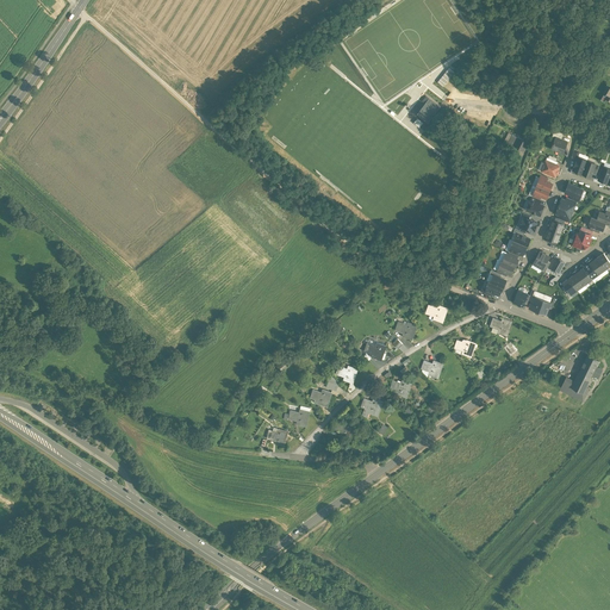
[(429,99),(428,101),(424,99),(417,109),(419,111),(418,113),(428,122),(439,106),(429,99)]
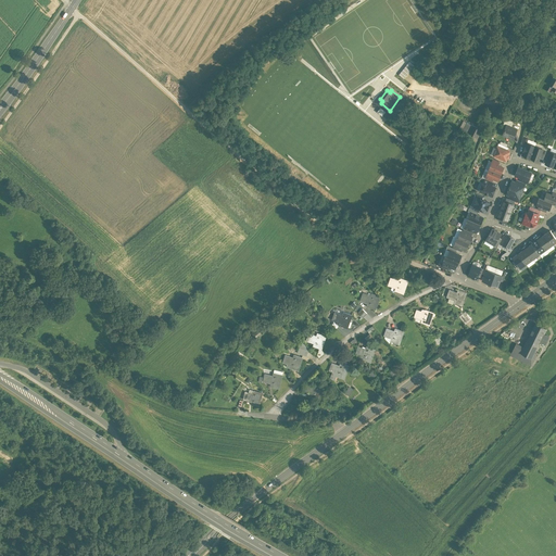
[(472,126),(467,123),(463,130),(468,134),(472,126)]
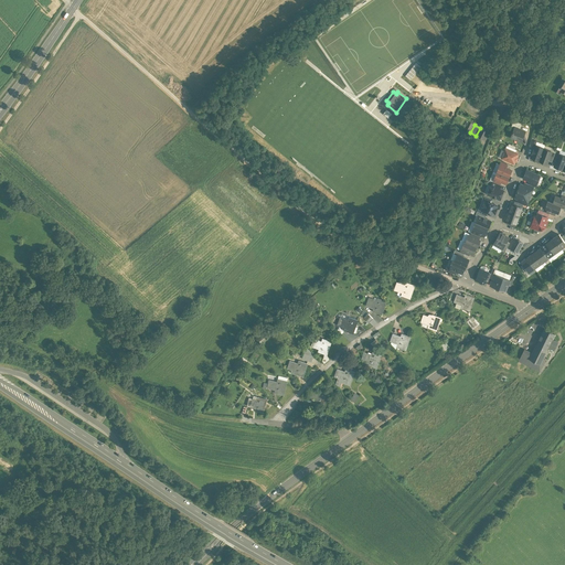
[(488,131),(480,128),(476,136),(484,139),(488,131)]
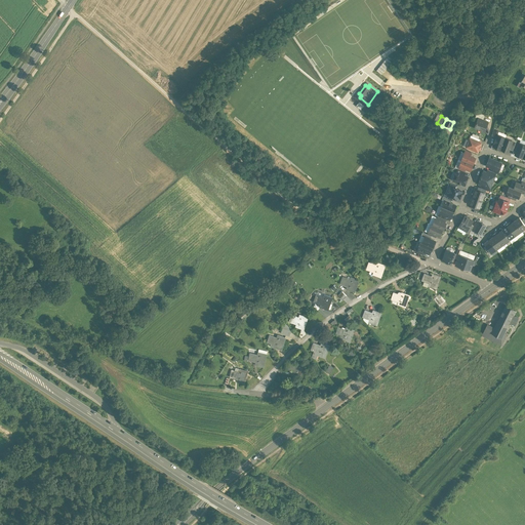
[(483,121),(478,119),(474,128),(484,132),(488,123),(483,121)]
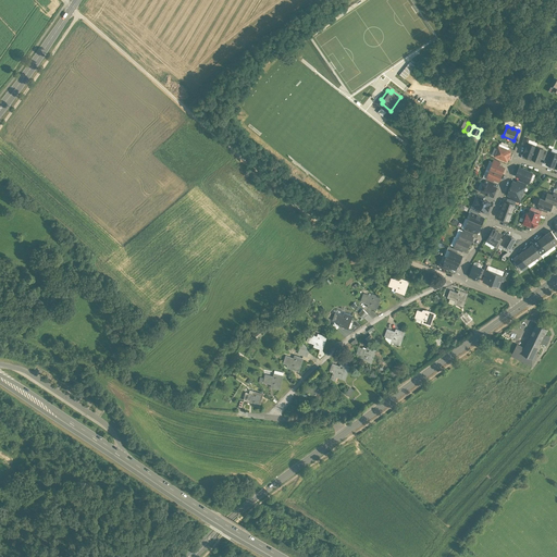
[(528,144),(527,144),(524,147),(525,148),(523,156),(531,159),(535,147),(528,144)]
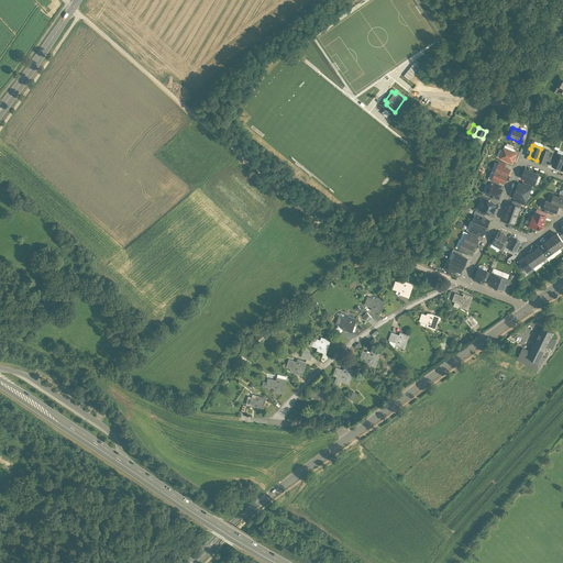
[(550,151),(541,148),(537,161),(545,164),(547,161),(550,151)]
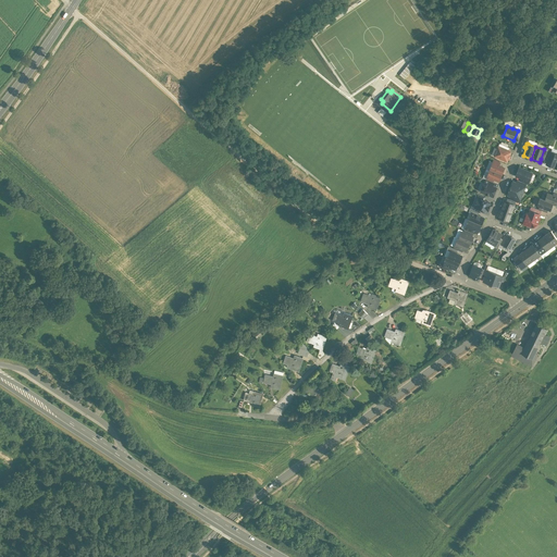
[(499,148),(498,148),(495,157),(507,161),(508,159),(507,159),(508,156),(509,156),(510,152),(508,152),(499,148)]
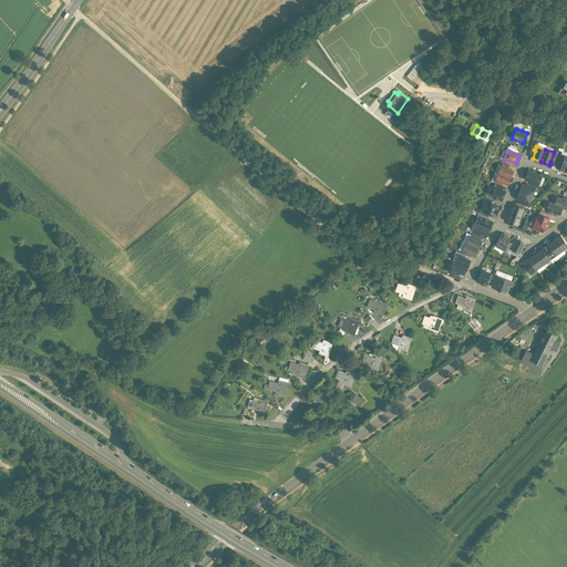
[(566,156),(560,155),(558,161),(556,167),(564,171),(566,162),(566,156)]
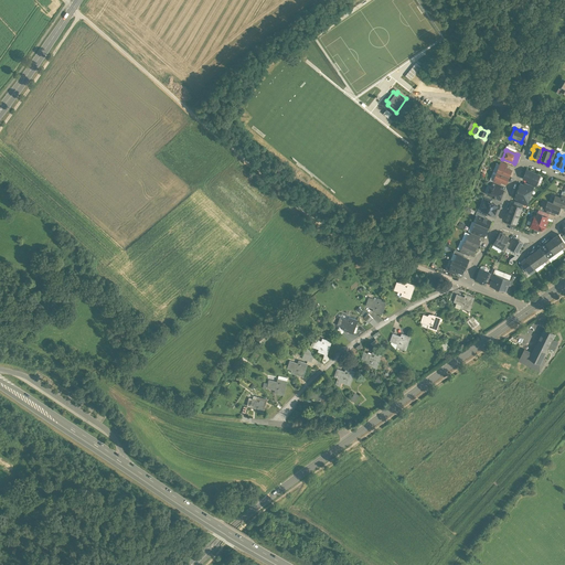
[(505,169),(500,166),(497,172),(509,178),(511,170),(507,169),(505,169)]
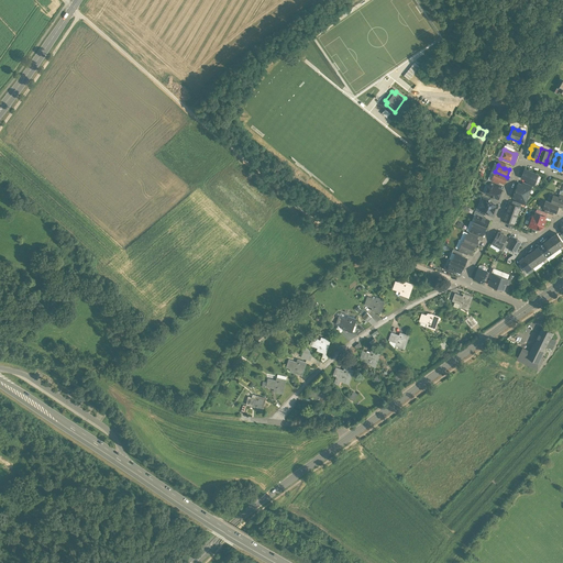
[(538,175),(525,169),(521,178),(529,180),(534,183),(538,175)]
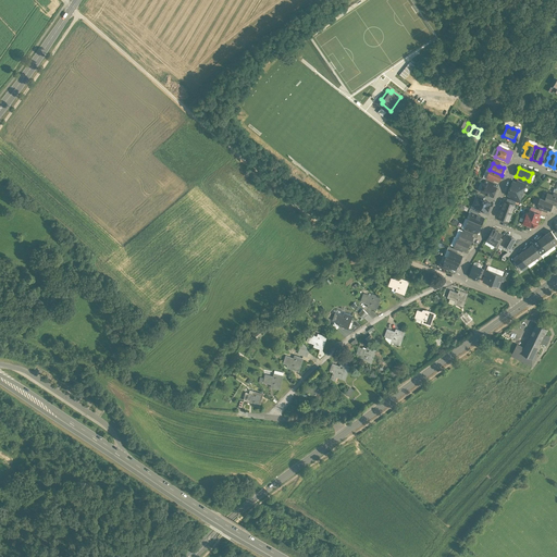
[(502,175),(490,170),(487,176),(494,180),(499,182),(502,175)]
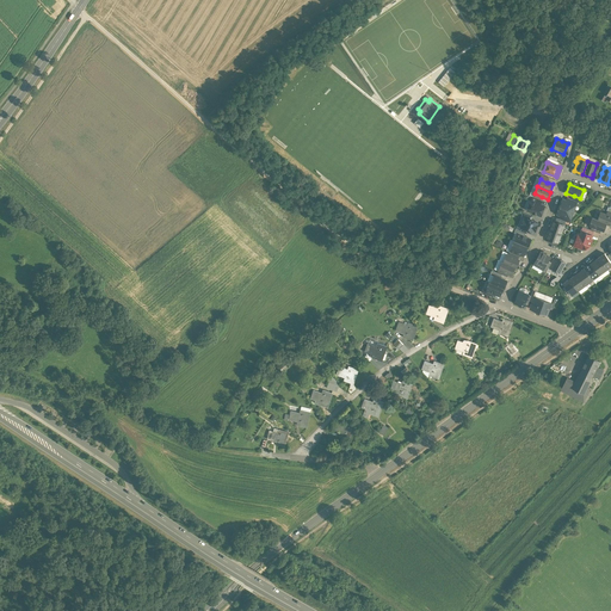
[(566,201),(563,199),(560,207),(573,211),(575,204),(566,201)]
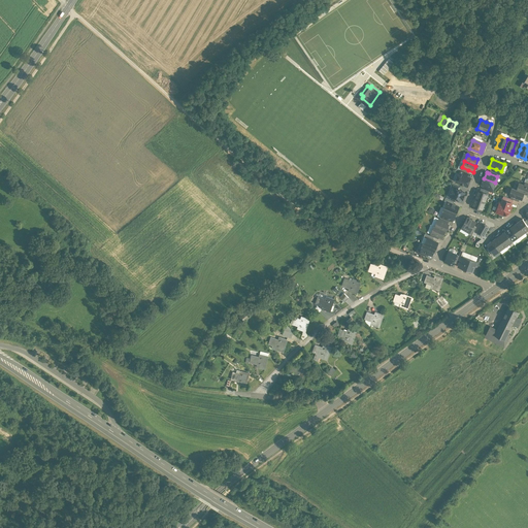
[(467,176),(459,173),(457,177),(458,177),(457,183),(467,187),(470,177),(467,176)]
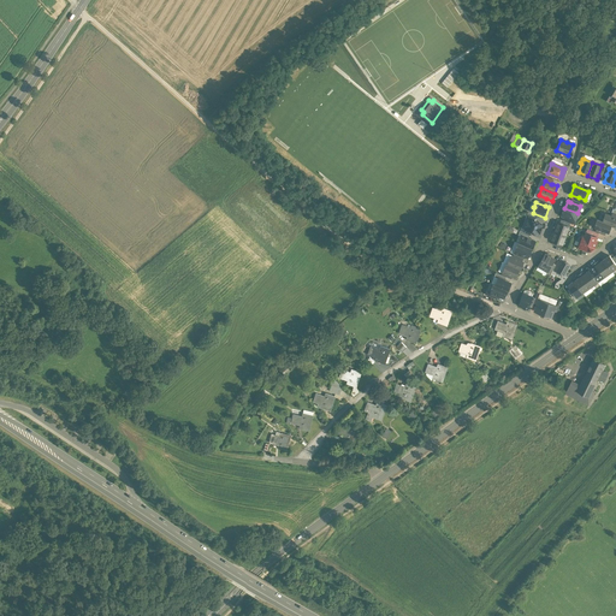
[(578,213),(564,208),(562,215),(564,217),(575,220),(578,213)]
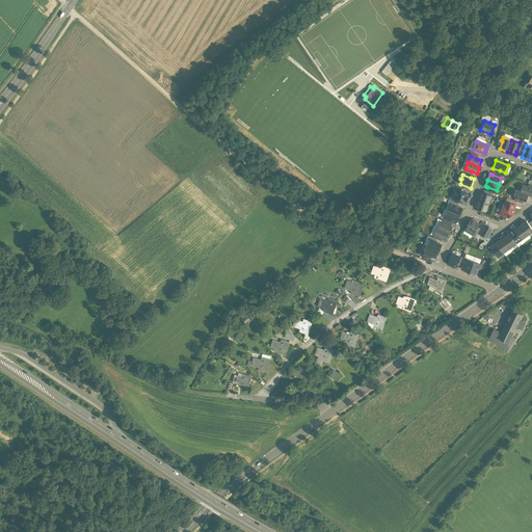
[(531,188),(528,187),(523,185),(521,191),(528,194),(531,195),(531,188)]
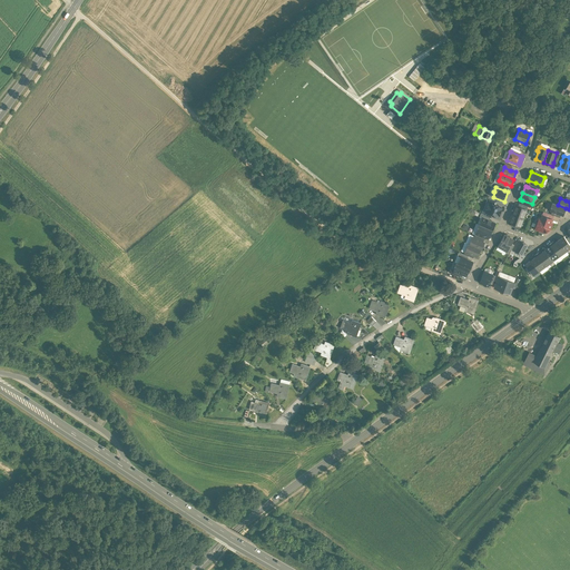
[(495,206),(490,204),(487,212),(493,215),(499,216),(501,208),(495,206)]
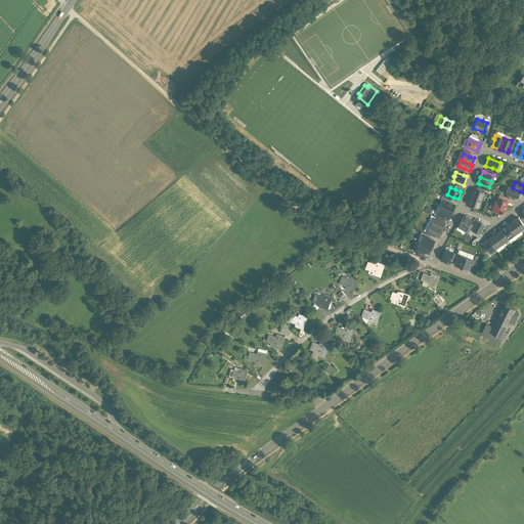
[(513,188),(508,187),(506,193),(515,198),(518,198),(520,191),(513,188)]
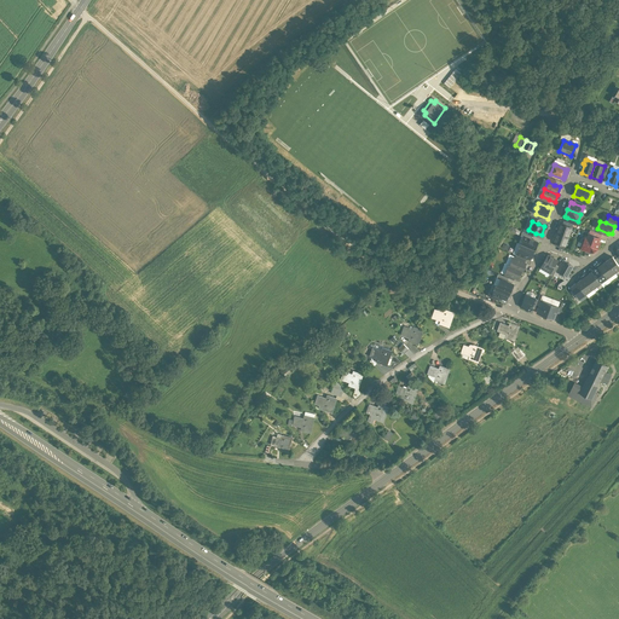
[(563,224),(561,223),(557,232),(568,236),(572,227),(571,227),(563,224)]
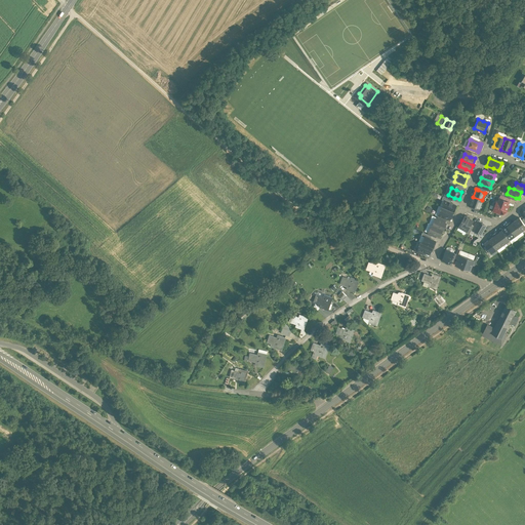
[(482,200),(473,197),(470,204),(472,205),(479,208),(482,200)]
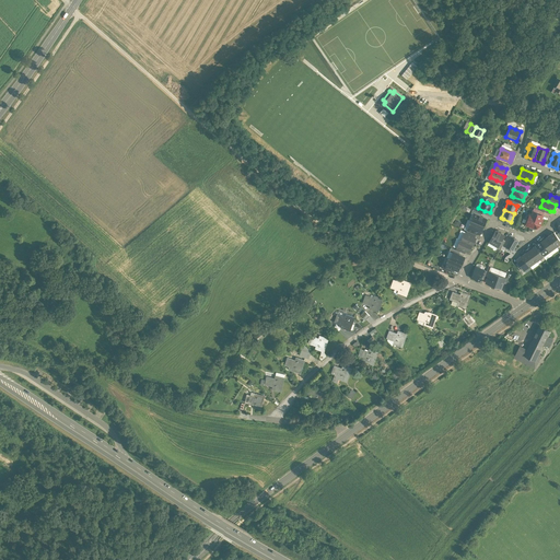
[(533,212),(532,216),(529,214),(528,219),(526,220),(525,224),(526,225),(534,229),(539,225),(543,219),(541,219),(543,216),(533,212)]
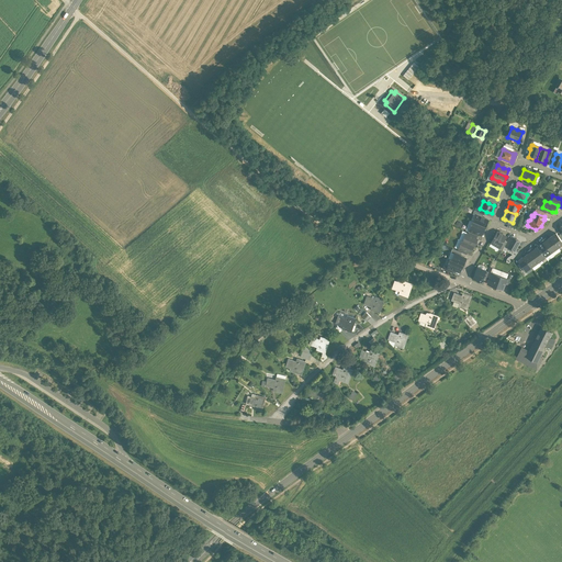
[(482,217),(476,215),(473,223),(485,227),(489,220),(482,217)]
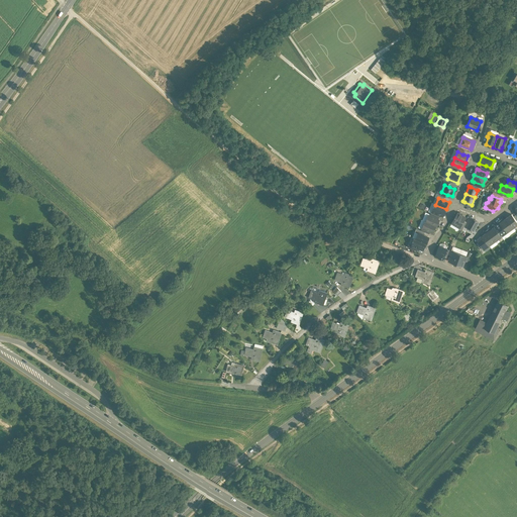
[(435,205),(435,204),(434,207),(432,211),(440,214),(443,215),(444,212),(446,209),(435,205)]
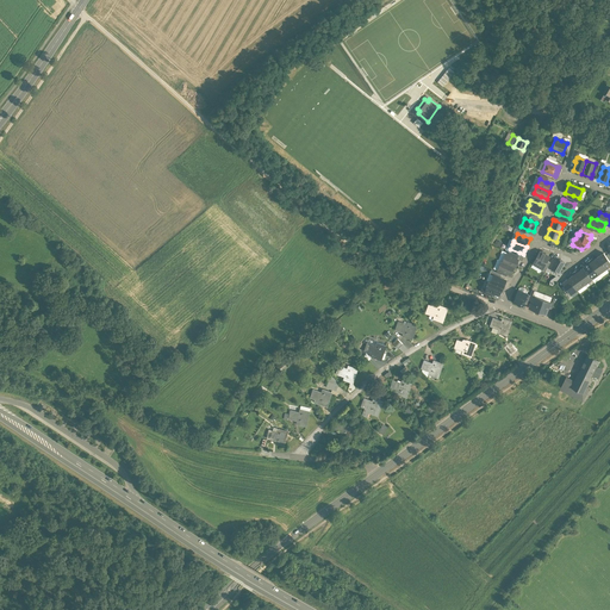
[(549,256),(540,251),(534,262),(542,267),(543,268),(547,261),(549,256)]
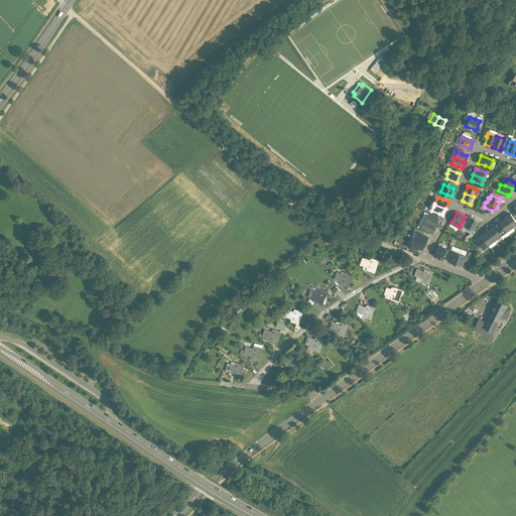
[(515,221),(512,217),(511,214),(506,218),(512,227),(515,224),(515,221)]
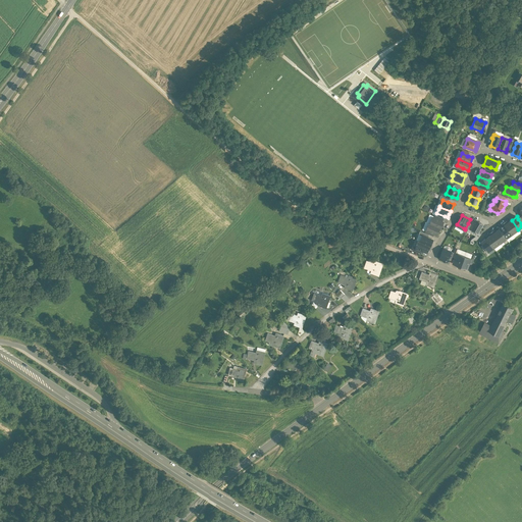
[(433,218),(432,218),(430,224),(439,228),(440,229),(444,222),(442,221),(433,218)]
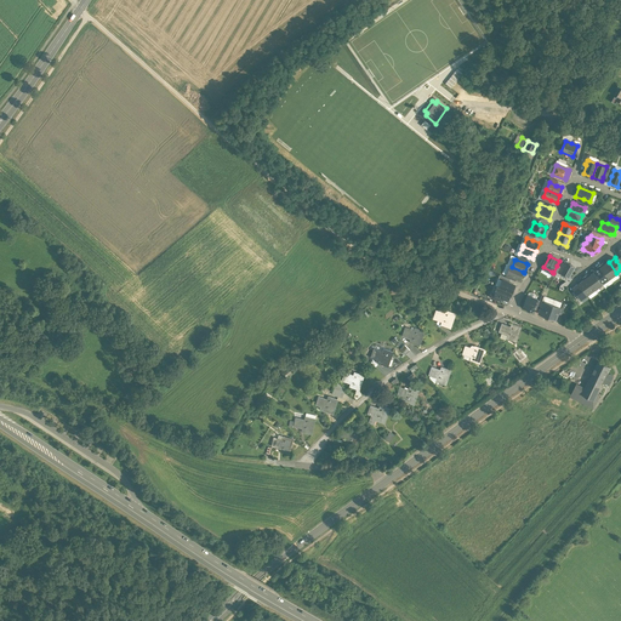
[(575,267),(567,262),(565,265),(560,273),(569,278),(575,267)]
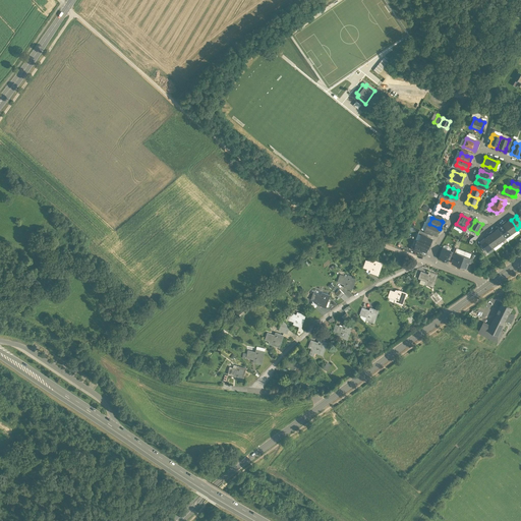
[(517,229),(511,220),(507,223),(509,225),(506,227),(511,234),(517,229)]
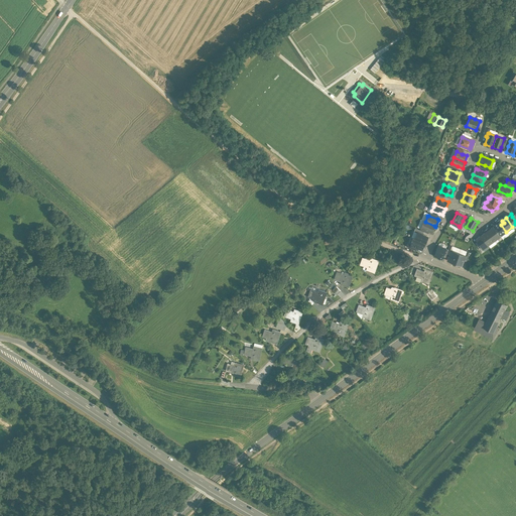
[(434,226),(425,222),(424,222),(421,228),(429,231),(432,233),(434,226)]
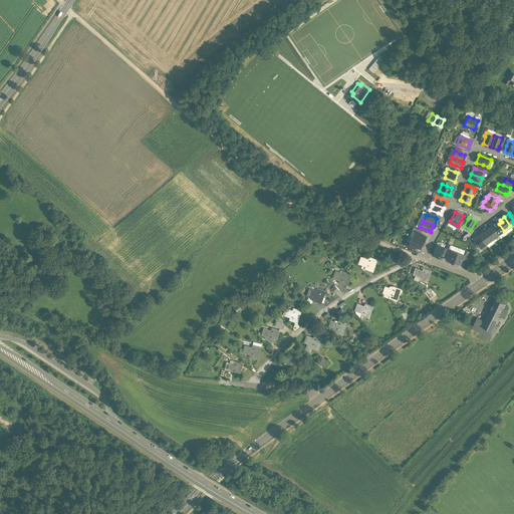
[(499,224),(497,226),(495,223),(491,226),(492,226),(498,235),(504,231),(499,224)]
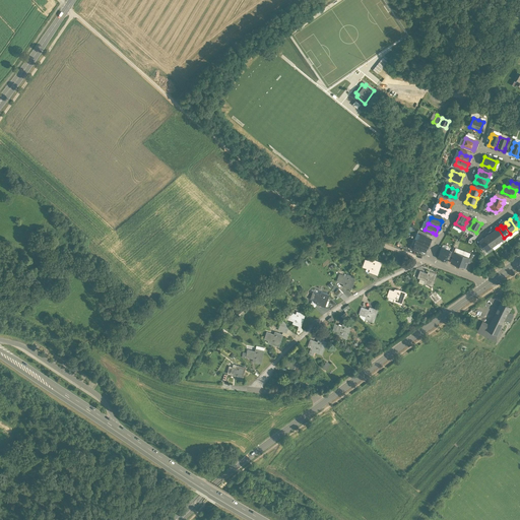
[(504,238),(498,229),(497,229),(494,232),(496,234),(493,236),(498,243),(504,238)]
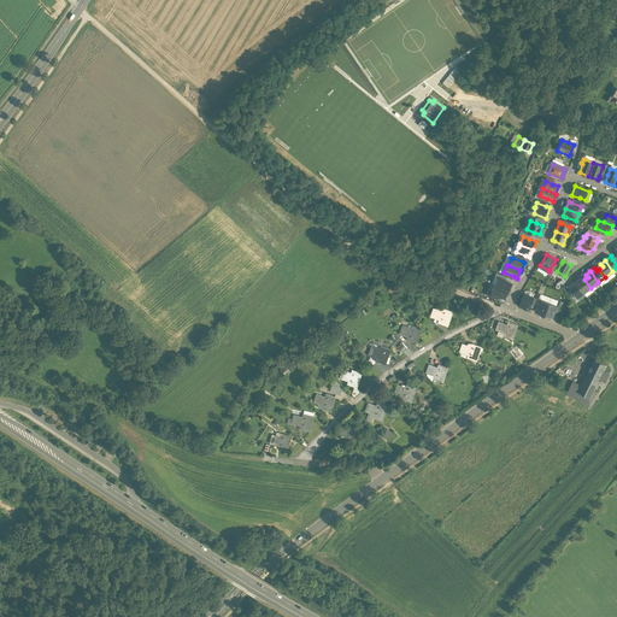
[(505,281),(499,278),(499,280),(497,287),(507,291),(507,292),(509,292),(512,283),(505,281)]
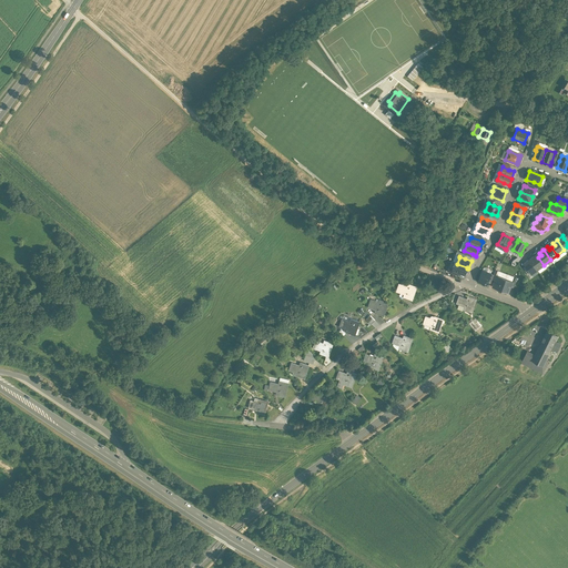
[(538,257),(536,260),(534,256),(529,260),(537,270),(544,265),(538,257)]
